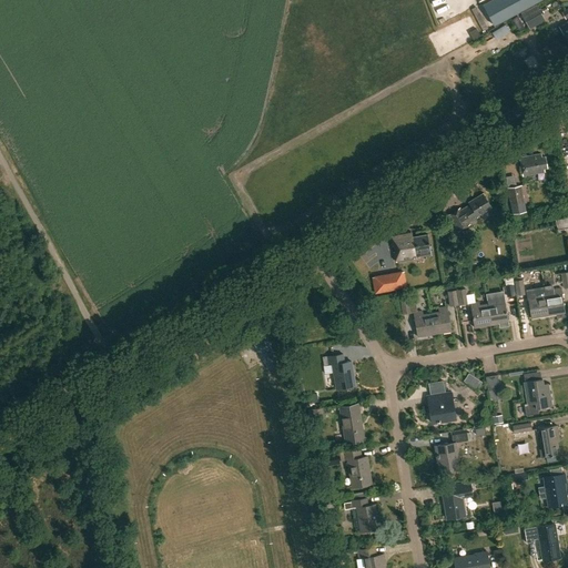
[(494,26),(514,14),(539,0),(494,0),(483,7),(494,26)]
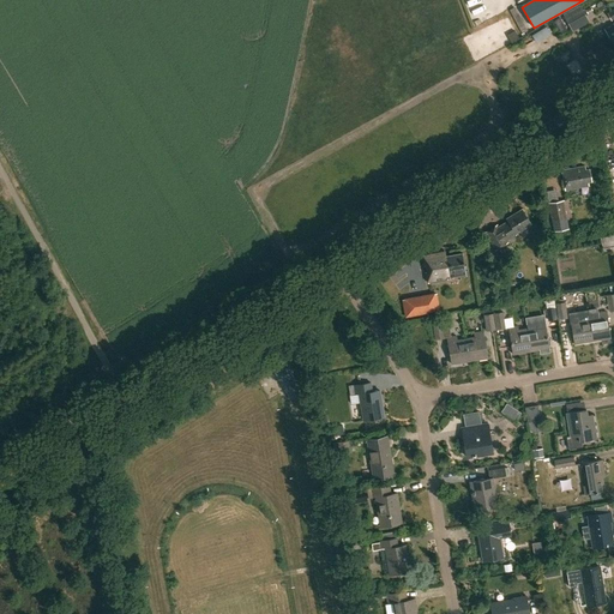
[(581,5),(564,14),(572,31),(590,22),(581,5)]
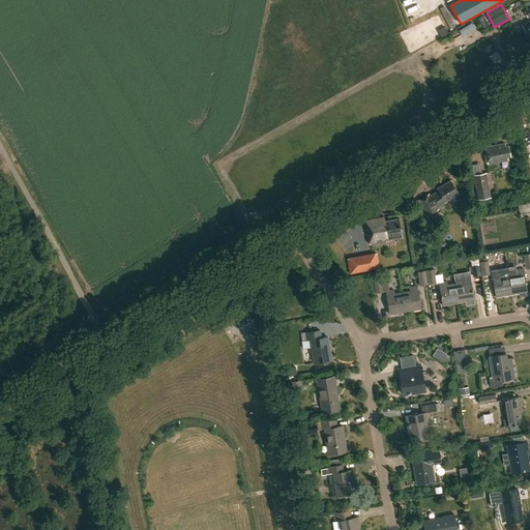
[(455,27),(444,5),(440,7),(450,29),(455,27)]
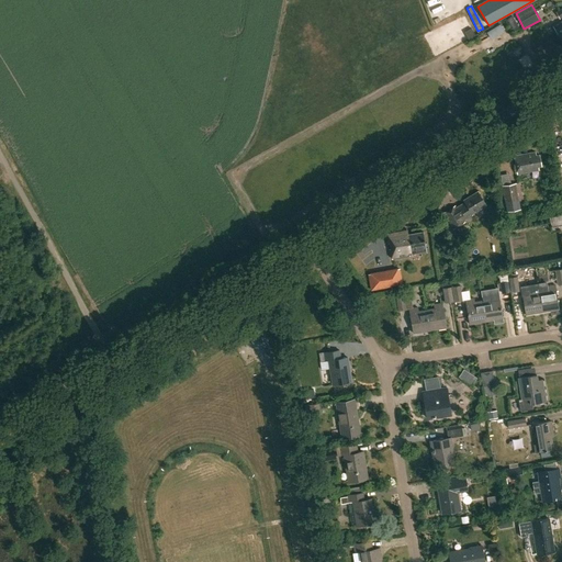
[(514,30),(518,26),(512,17),(507,20),(514,30)]
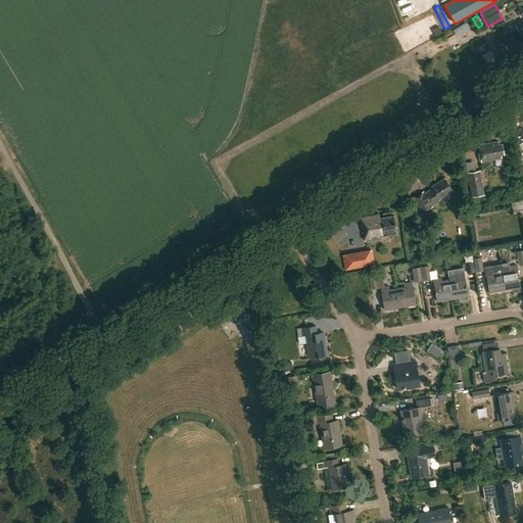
[(457,28),(459,33),(470,30),(468,25),(457,28)]
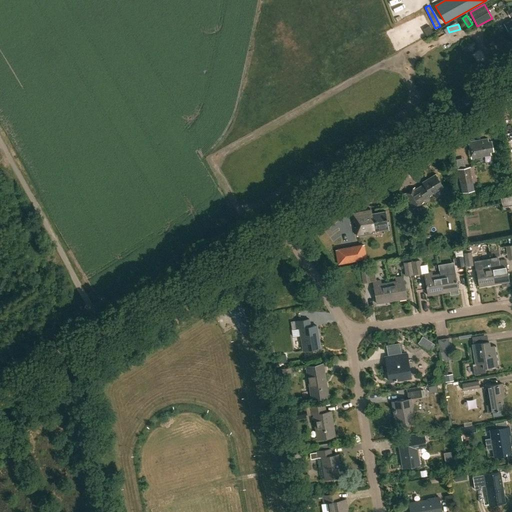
[(488,141),(487,138),(468,142),(471,158),(490,154),(489,151),(493,151),(491,140),(488,141)]
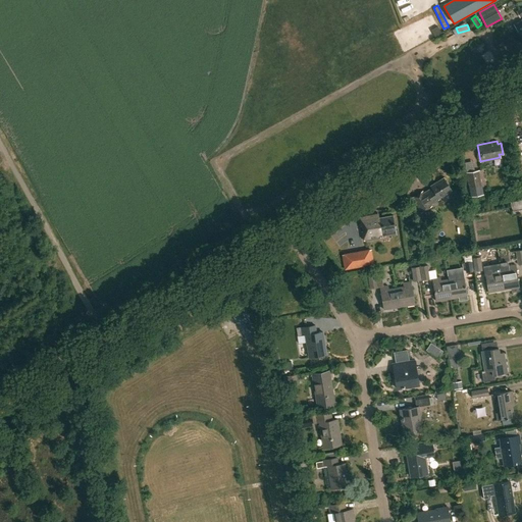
[(483,194),(482,187),(479,169),(466,172),(469,189),(471,196),(483,194)]
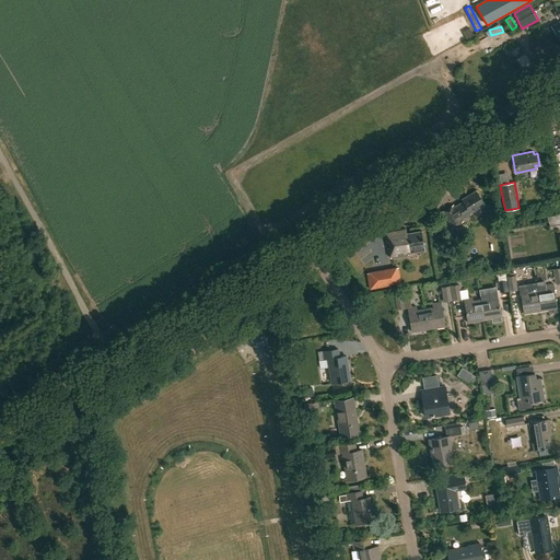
[(454,206),(442,212),(451,228),(463,221),(462,219),(470,213),(469,212),(483,203),(476,190),(463,199),(464,201),(454,207),(454,206)]
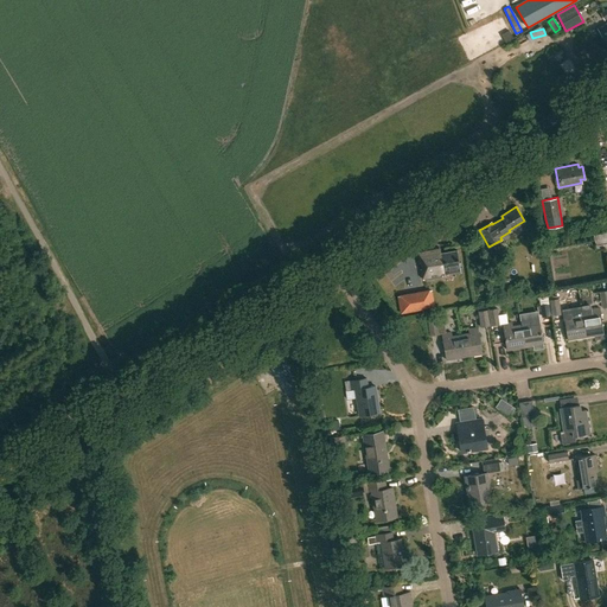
[(596,248),(606,244),(606,232),(594,235),(596,248)]
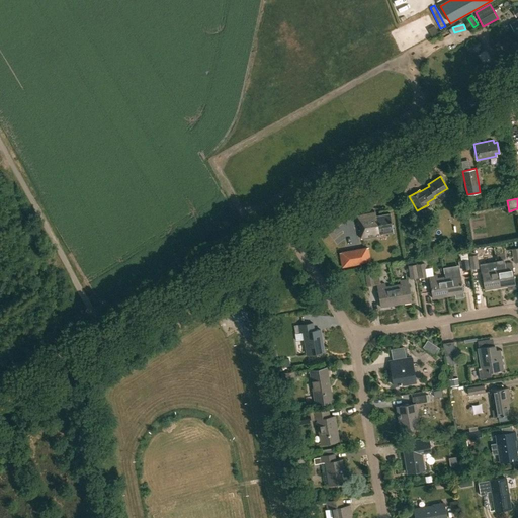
[(456,219),(464,218),(463,210),(455,211),(456,219)]
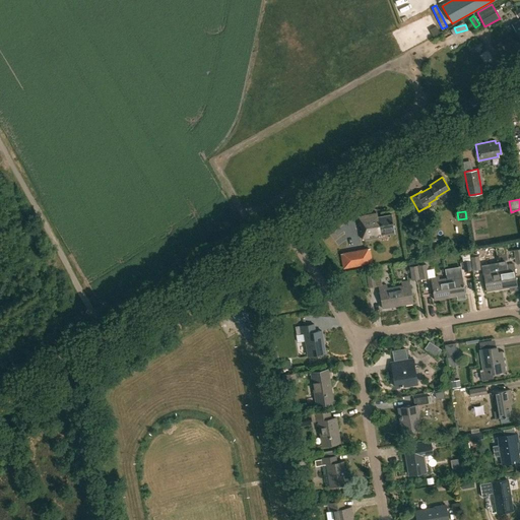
[(392,214),(378,217),(377,212),(359,215),(363,240),(378,237),(379,235),(388,234),(389,235),(395,234),(392,214)]
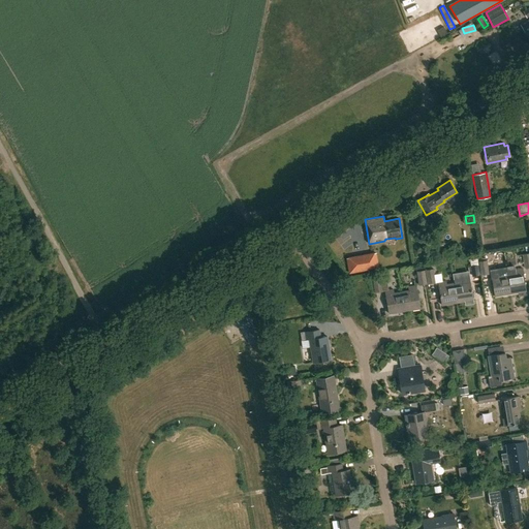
[(439,228),(434,221),(427,225),(432,232),(439,228)]
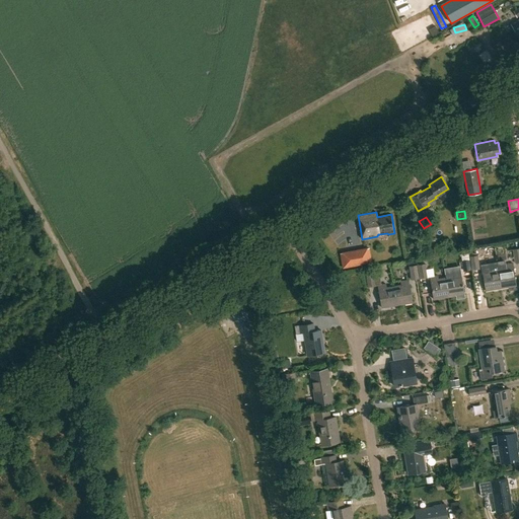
[(341,253),(344,268),(365,264),(363,249),(341,253)]
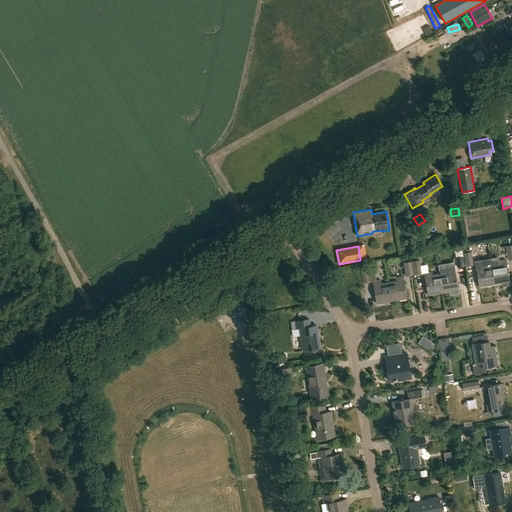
[(466,266),(473,265),(471,251),(463,253),(466,266)]
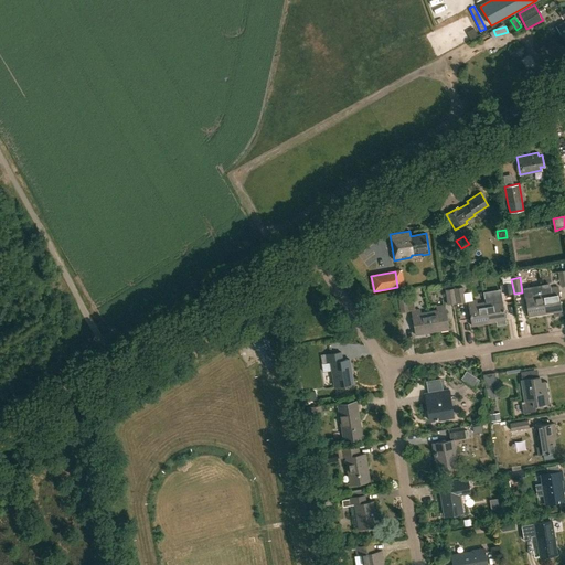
[(511,283),(502,285),(504,296),(513,295),(511,283)]
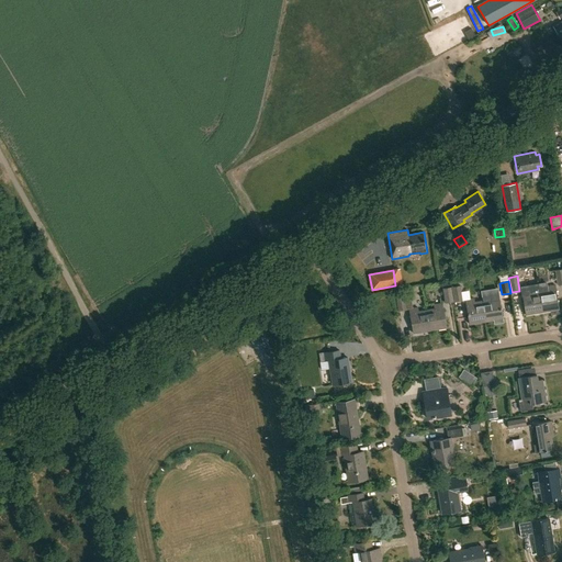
[(547,290),(539,291),(542,312),(559,310),(554,284),(547,285),(547,290)]
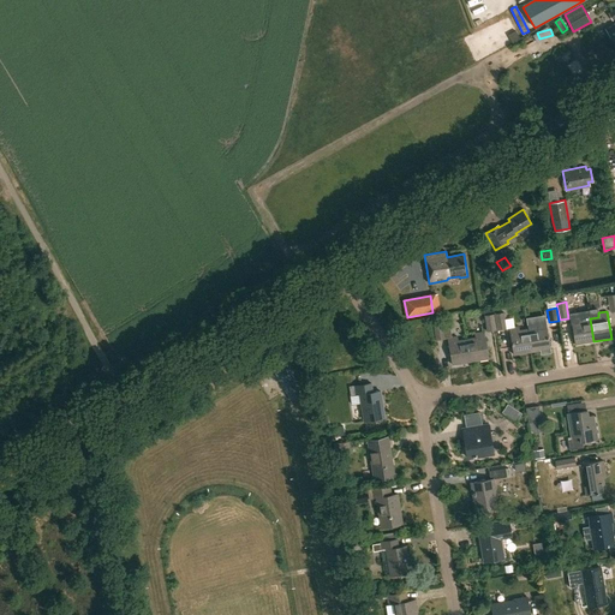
[(495,314),(497,329),(506,328),(503,312),(495,314)]
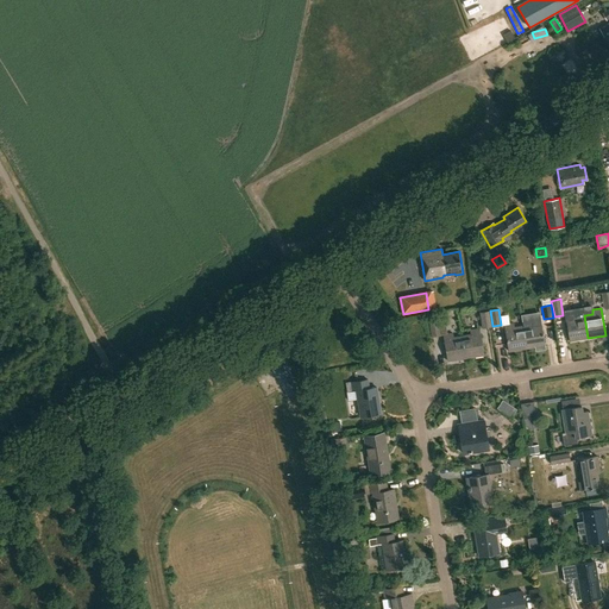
[(479,312),(482,328),(491,327),(489,311),(479,312)]
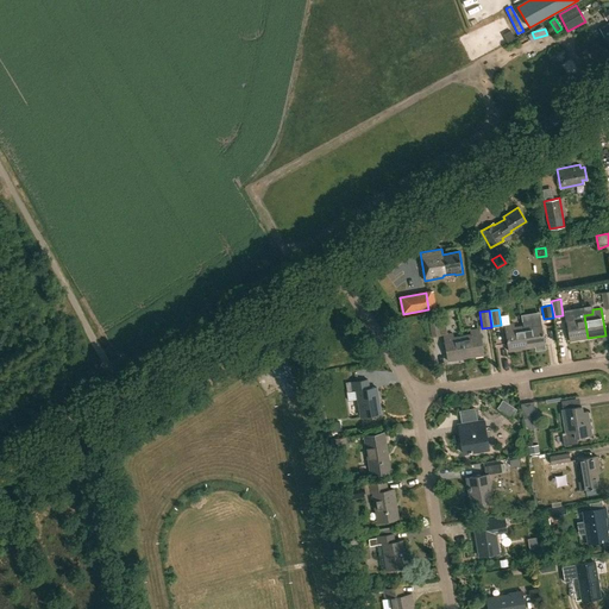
[(588,338),(584,315),(575,316),(575,313),(565,314),(570,340),(588,338)]
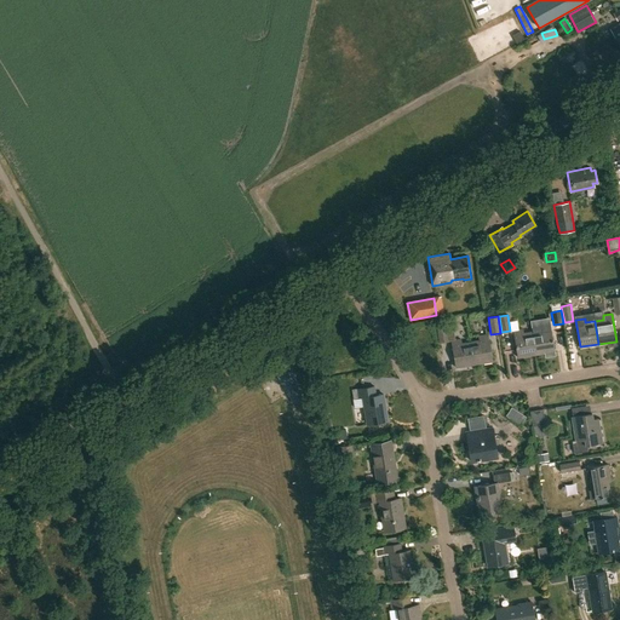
[(541,329),(532,331),(535,355),(555,351),(550,323),(540,326),(541,329)]
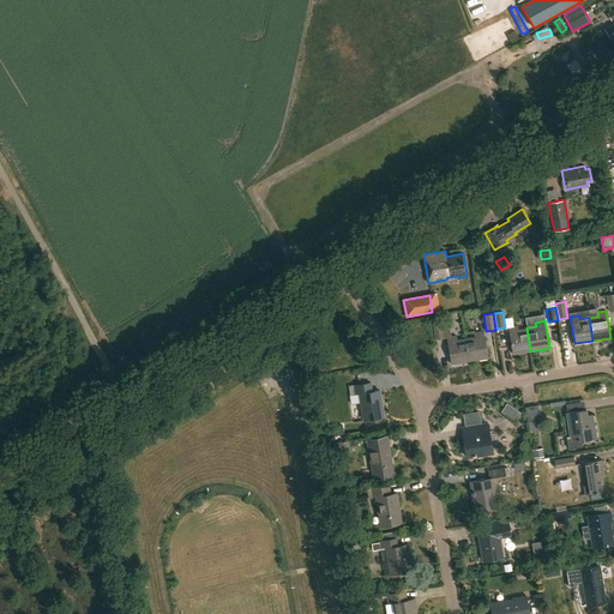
[(432,323),(435,339),(444,338),(441,321),(432,323)]
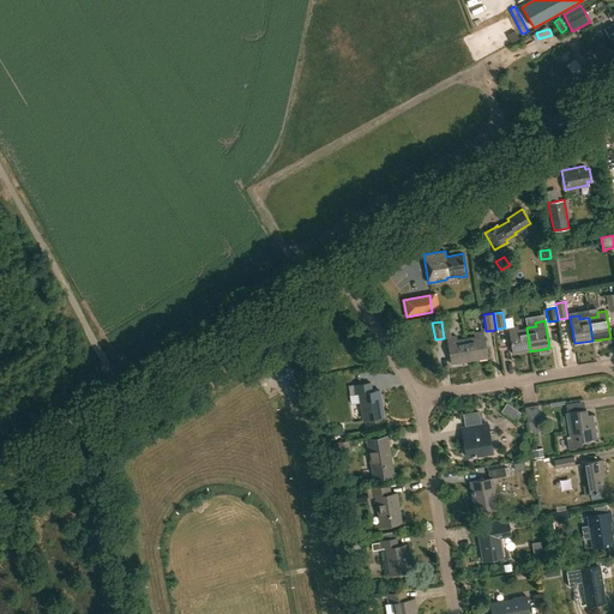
[(530,351),(527,327),(518,329),(517,325),(509,326),(513,354),(530,351)]
